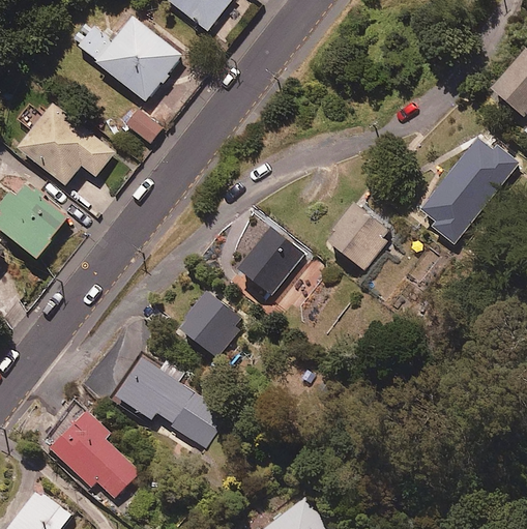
[(231,0),(167,0),(206,31),(231,0)]
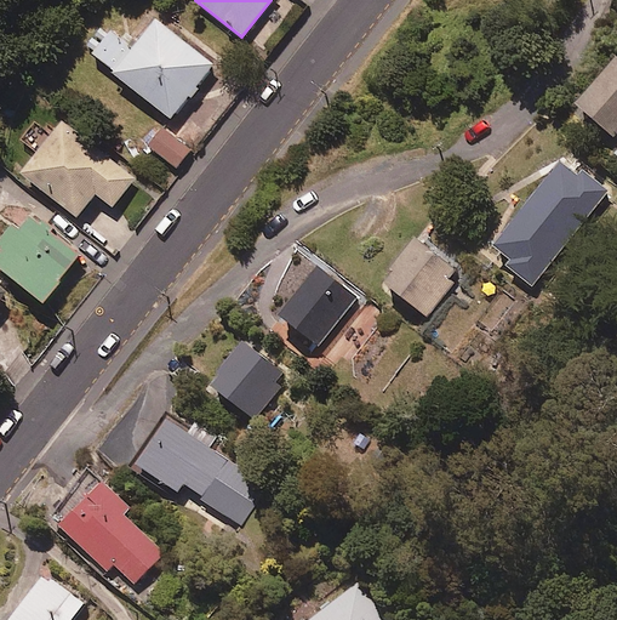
[(212,64),(154,18),(131,47),(110,32),(91,55),(170,118),(212,64)]
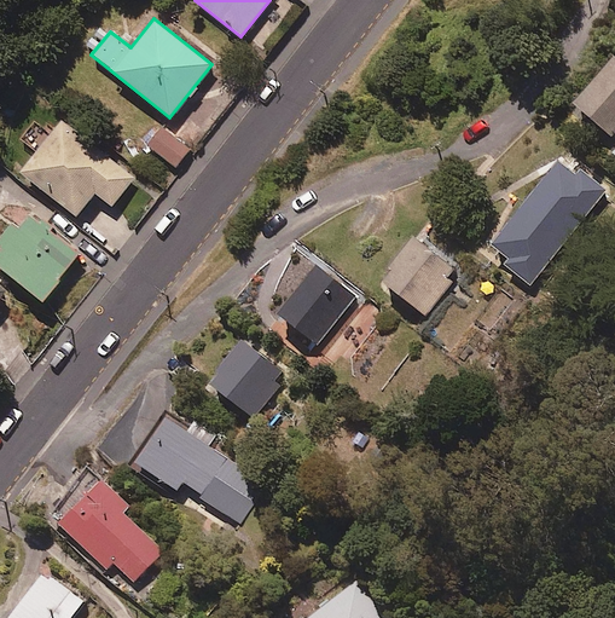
[(614,55),(573,102),(610,134),(614,128),(614,55)]
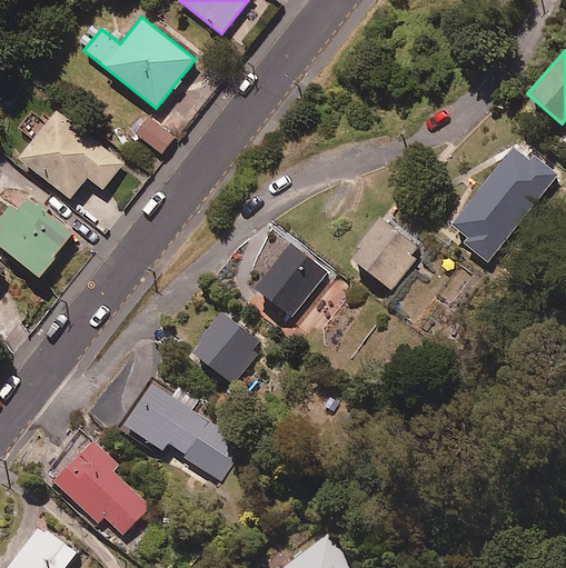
[(122,163),(55,112),(19,158),(71,198),(86,178),(102,190),(122,163)]
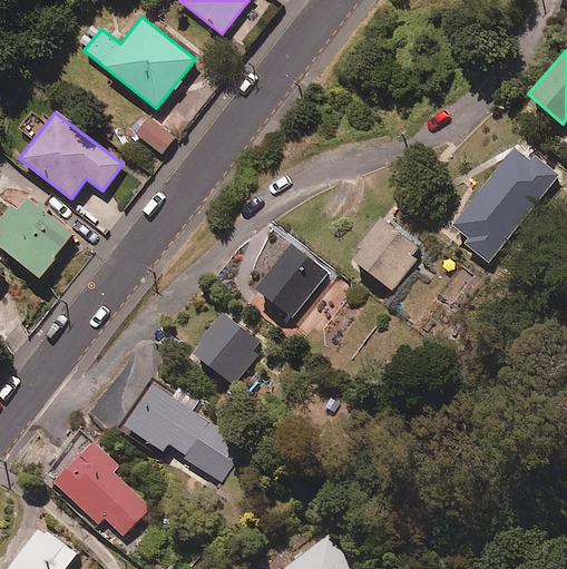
[(173,138),(146,117),(133,134),(160,155),(173,138)]
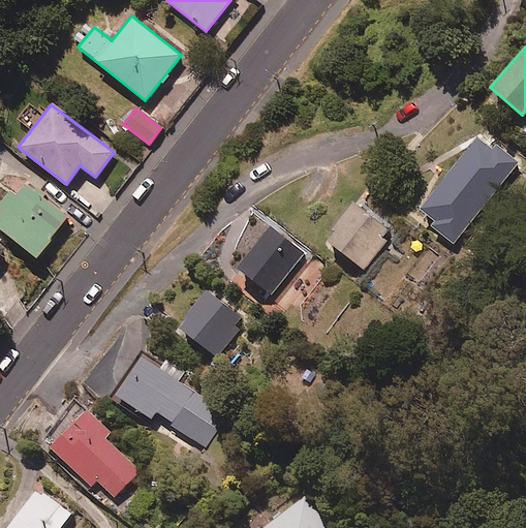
[(520,162),(483,131),(419,210),(434,222),(431,225),(453,244),(520,162)]
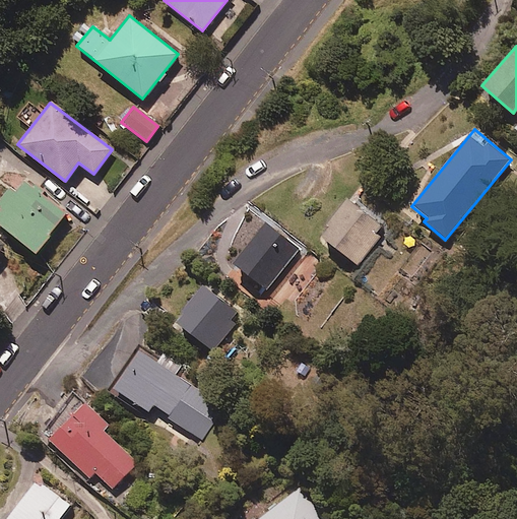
[(17,174),(0,197),(0,222),(38,252),(68,212),(17,174)]
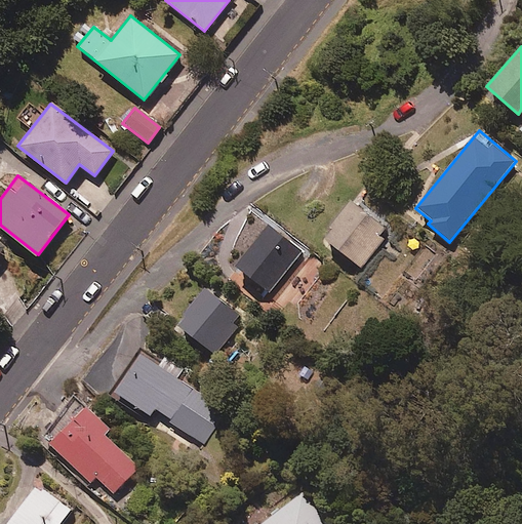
[(391,230),(354,200),(324,238),(360,268),(391,230)]
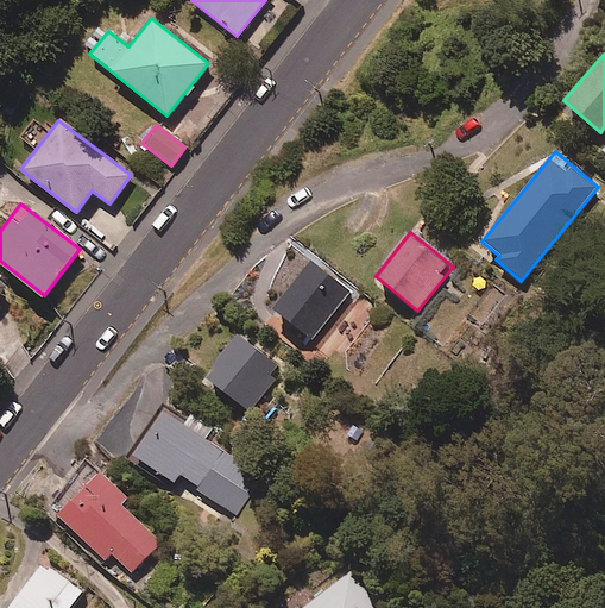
[(351,292),(314,261),(275,307),(312,338),(351,292)]
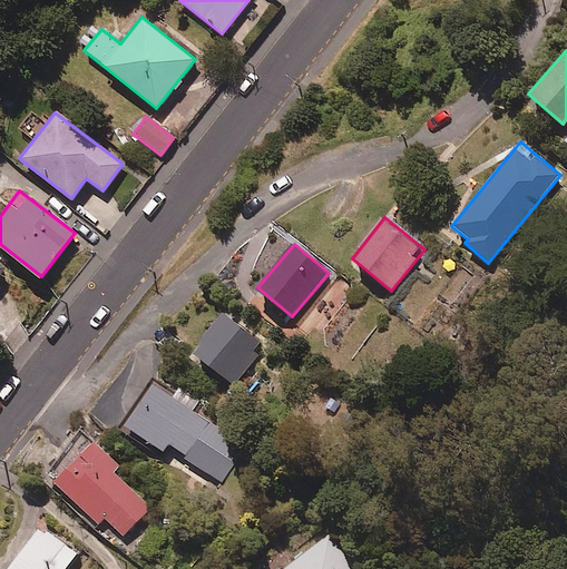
[(0,290),(12,276),(0,266),(0,290)]
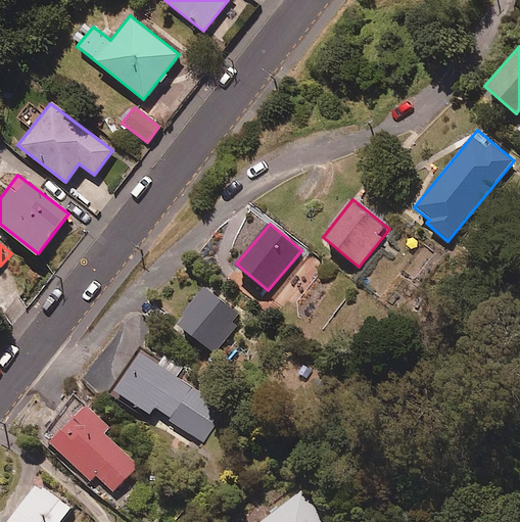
[(243,317),(205,286),(176,322),(214,352),(243,317)]
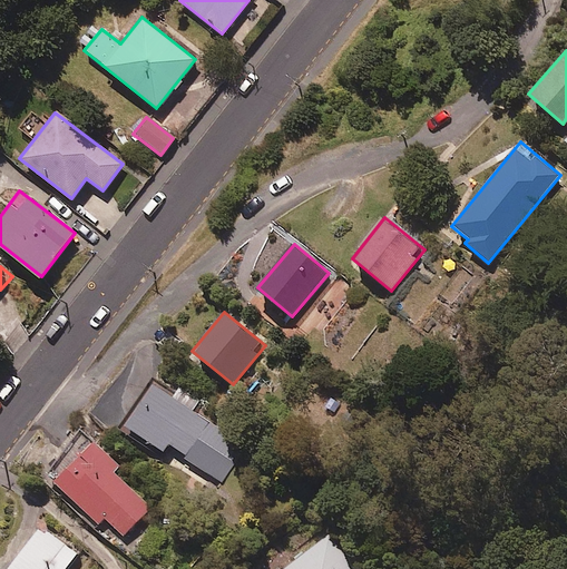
[(209,424),(153,384),(123,424),(160,452),(166,444),(220,482),(245,445),(211,422),(209,424)]
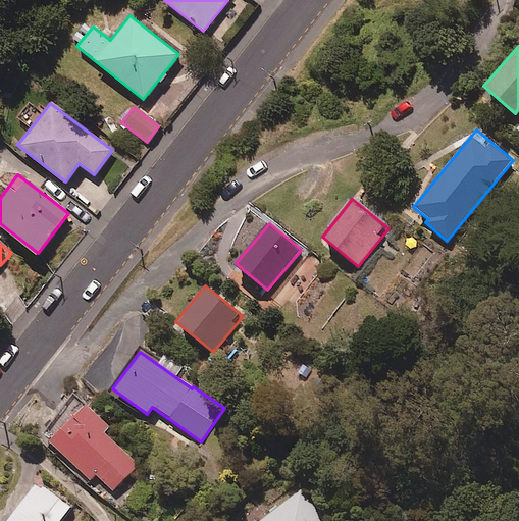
[(80,407),(39,440),(82,482),(90,475),(106,492),(137,462),(100,435),(104,429),(80,407)]
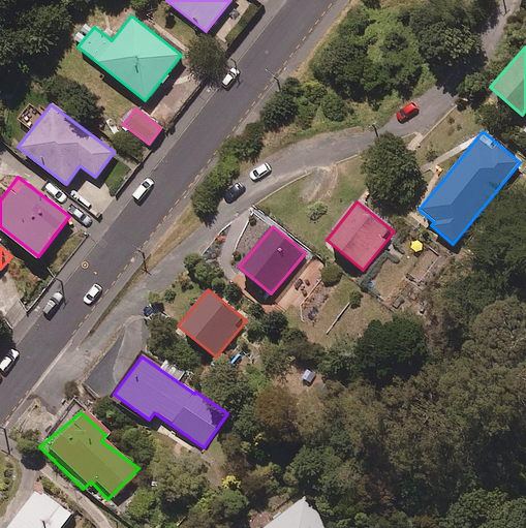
[(27,489),(0,522),(0,527),(54,527),(68,511),(27,489)]
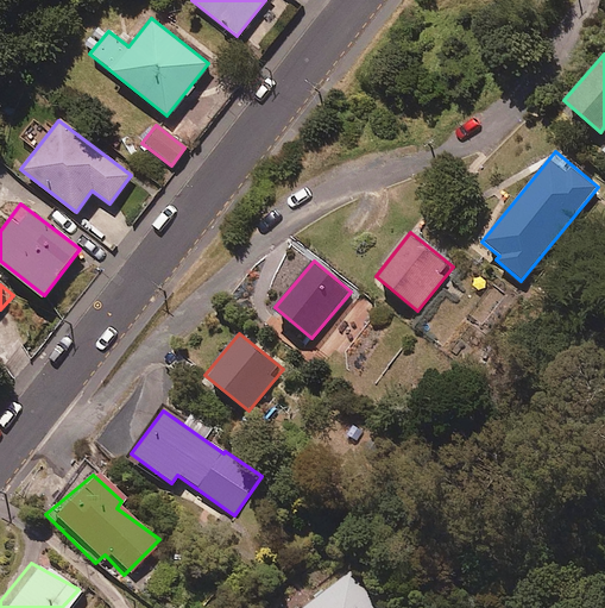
[(375,607),(347,571),(297,607),(375,607)]
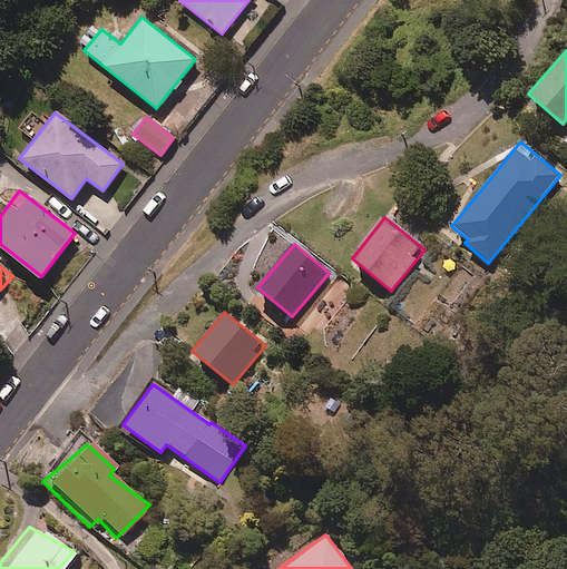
All buildings are outlined.
